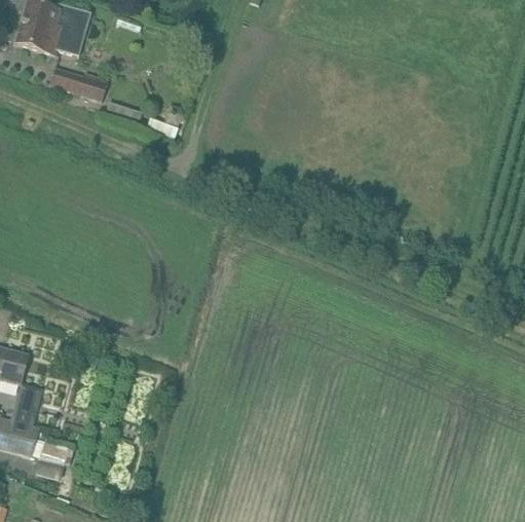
[(30,1),(16,43),(54,54),(57,48),(71,52),(75,36),(84,38),(91,13),(57,3),(55,9),(30,1)]
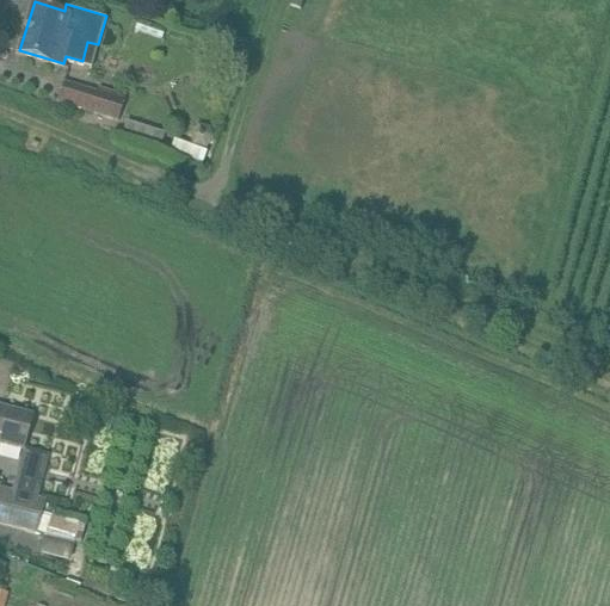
[(125,98),(65,79),(59,98),(118,117),(125,98)]
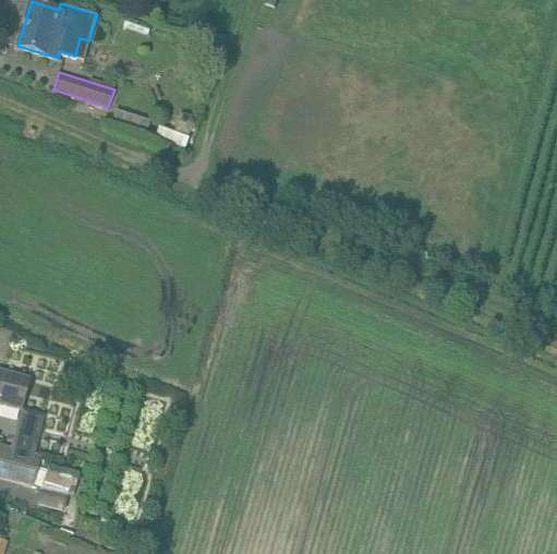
[(156,137),(184,145),(188,134),(159,125),(156,137)]
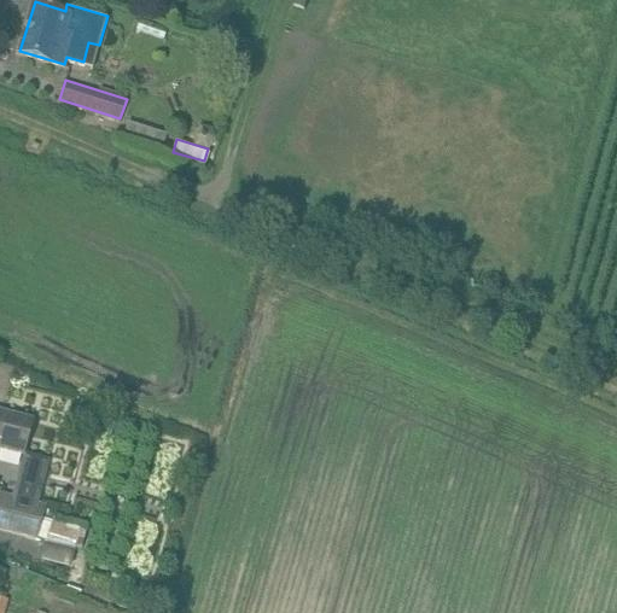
[(31,418),(16,414),(0,409),(0,444),(23,450),(31,418)]
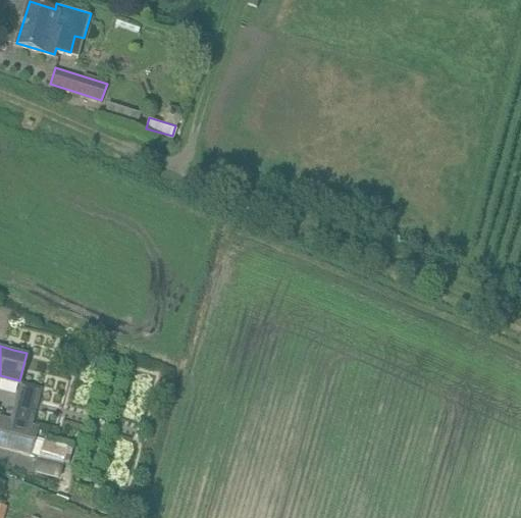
[(41,423),(33,421),(42,385),(20,379),(10,417),(0,414),(0,444),(40,455),(36,469),(59,475),(68,445),(37,435),(41,423)]
